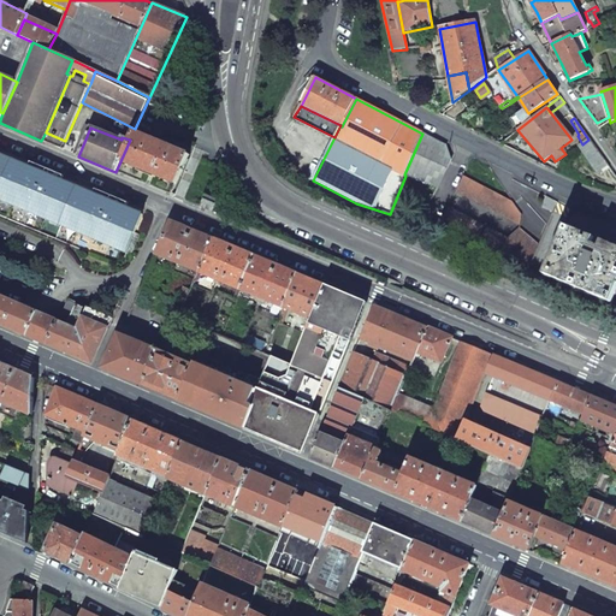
[(153,175),(177,184),(182,172),(187,161),(189,157),(134,132),(130,140),(120,161),(153,175)]
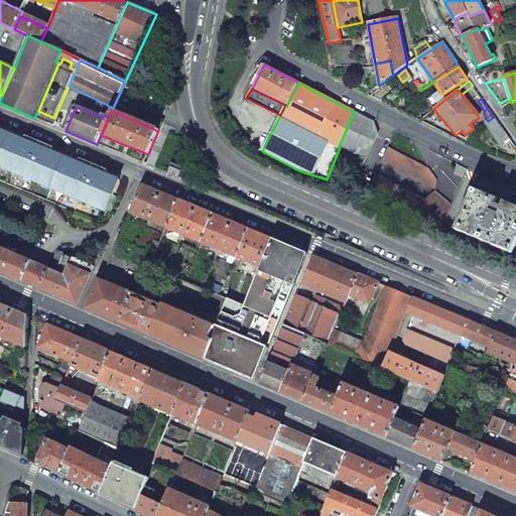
[(374,122),(354,112),(339,146),(340,147),(367,158),(378,133),(374,122)]
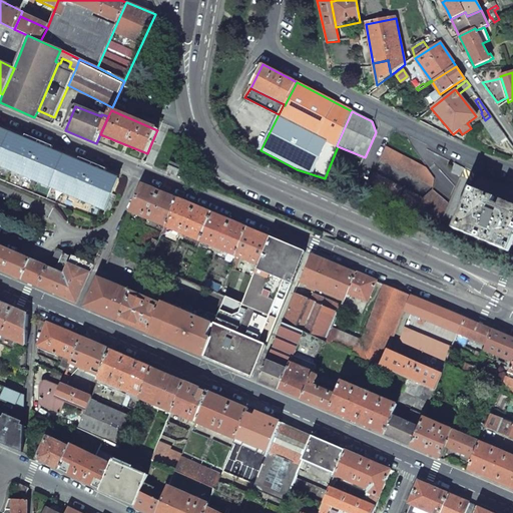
[(506,139),(490,116),(485,120),(482,121),(491,133),(499,145),(506,139)]
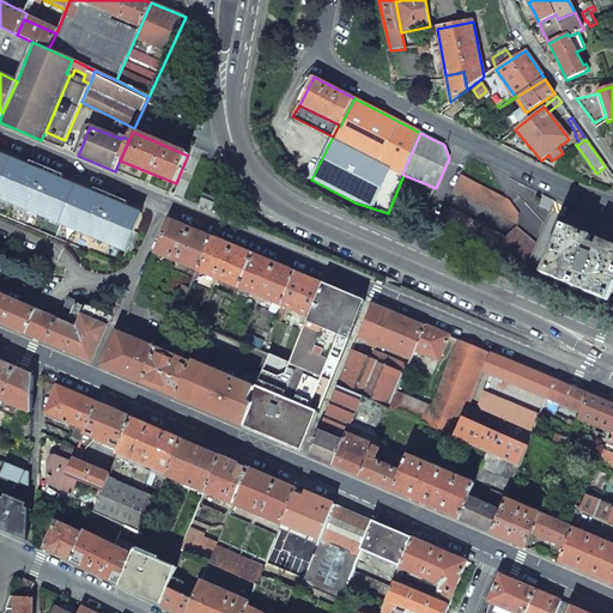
[(0,189),(13,159),(0,153),(0,189)]
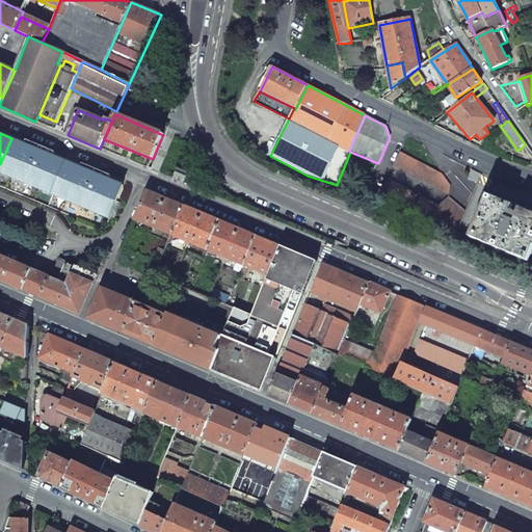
[(25,144),(11,138),(0,164),(0,186),(48,206),(67,161),(53,156),(55,152),(41,145),(27,140),(25,144)]
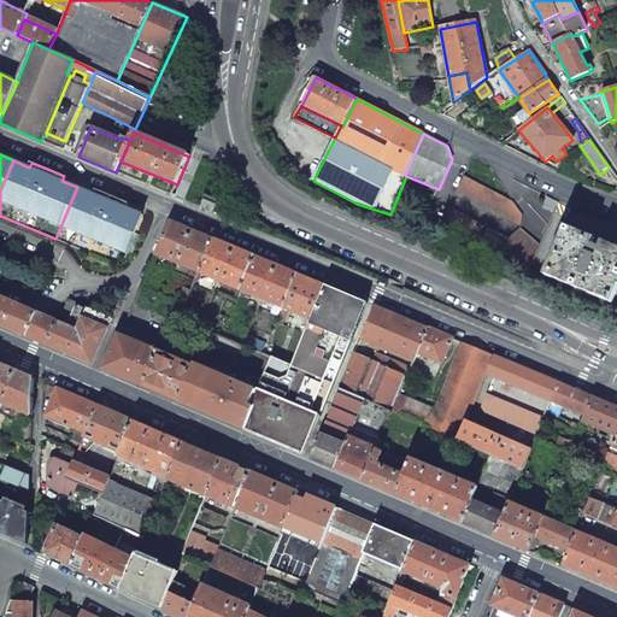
[(512,204),(472,181),(464,177),(457,192),(521,227),(522,228),(523,216),(512,204)]
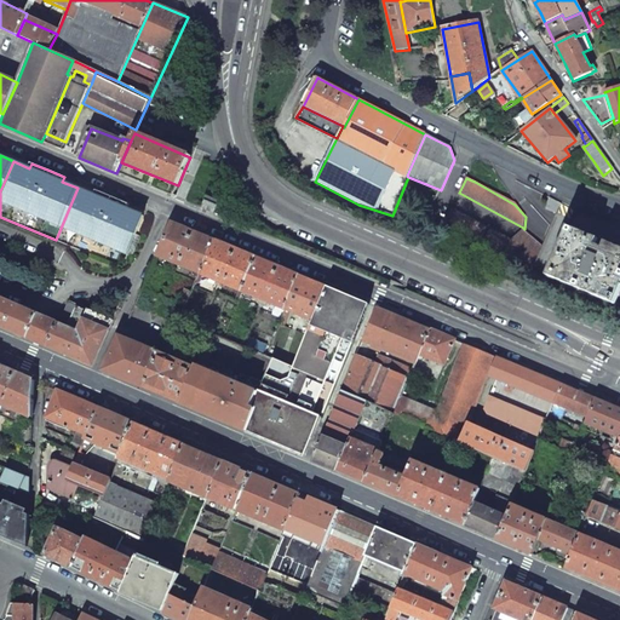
[(95,195),(78,188),(56,240),(122,268),(128,253),(133,254),(141,237),(136,235),(144,216),(127,210),(130,205),(113,197),(97,190),(95,195)]
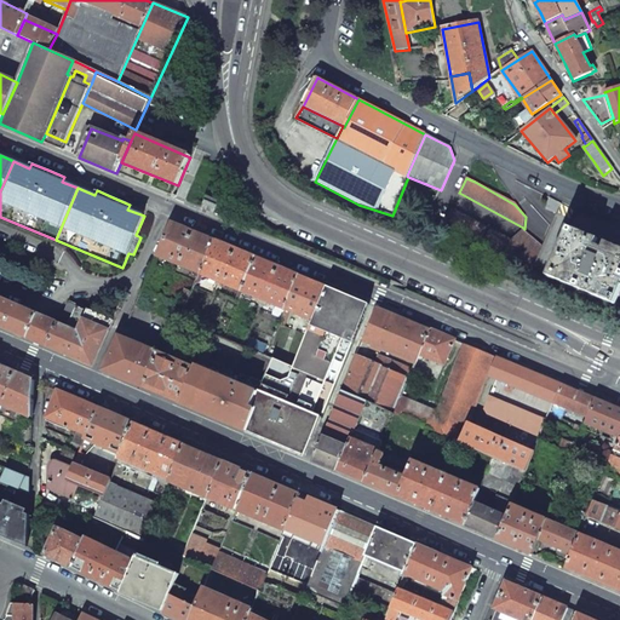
[(208,197),(204,210),(216,214),(222,202),(208,197)]
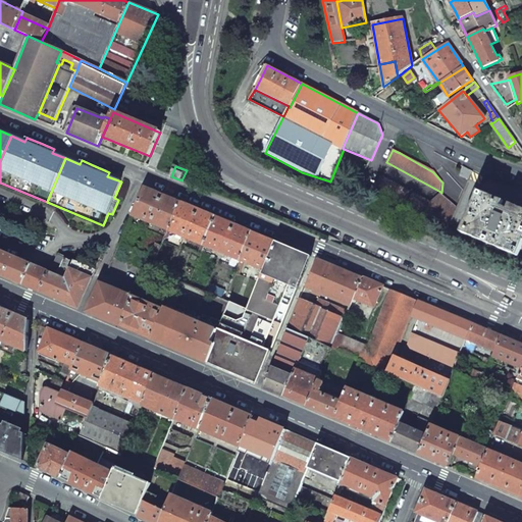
[(460,175),(469,178),(472,171),(463,166),(460,175)]
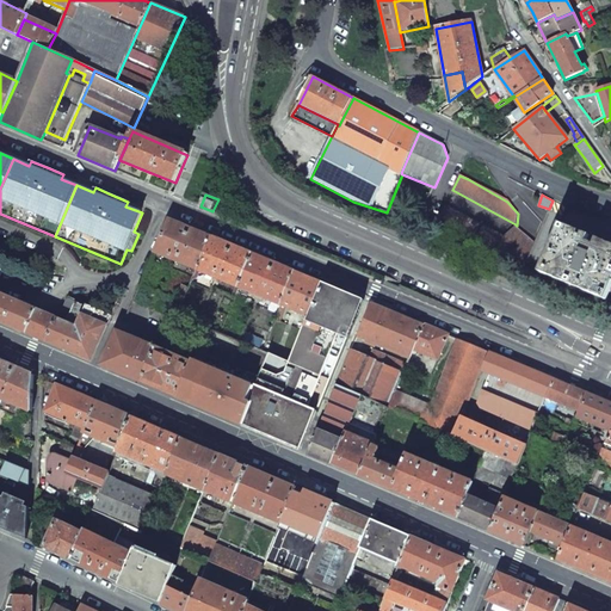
[(549,209),(535,244),(525,267),(524,269),(539,273),(560,223),(566,208),(553,201),(549,209)]
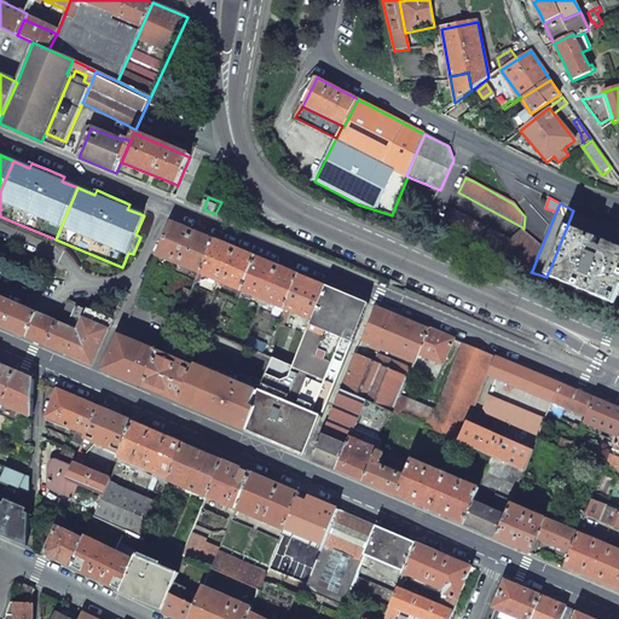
[(445,224),(479,243),(487,229),(451,209),(445,224)]
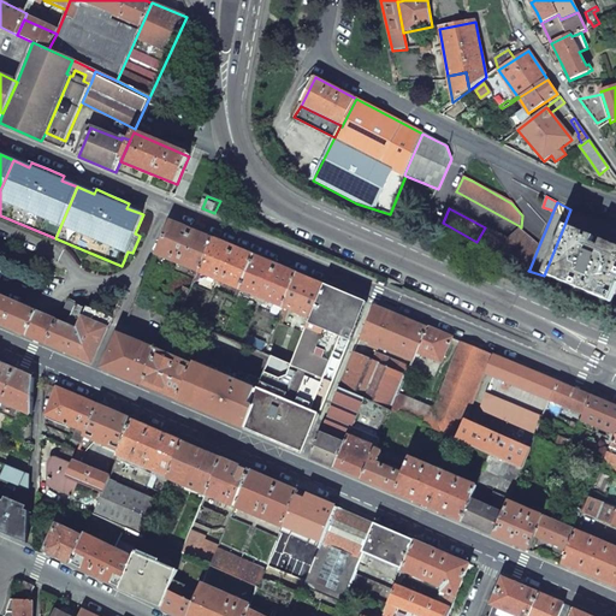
[(193,230),(172,220),(157,255),(199,273),(213,238),(193,230)]
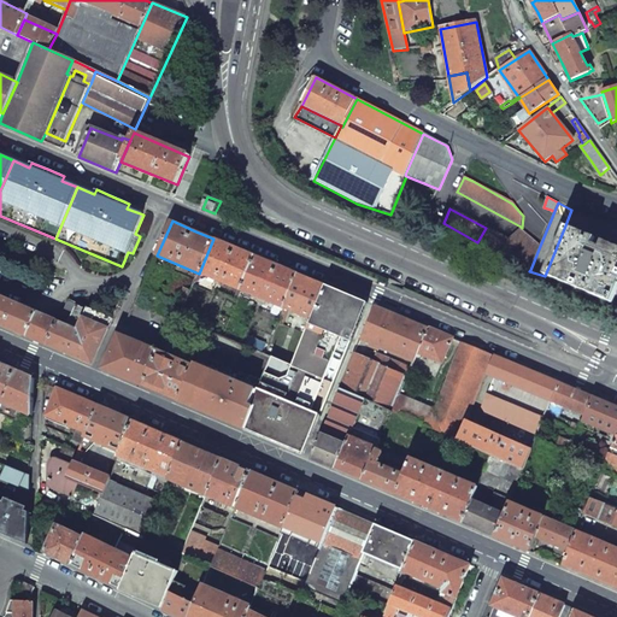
[(595,238),(565,225),(545,276),(611,304),(616,291),(616,246),(603,241),(600,247),(592,245),(595,238)]
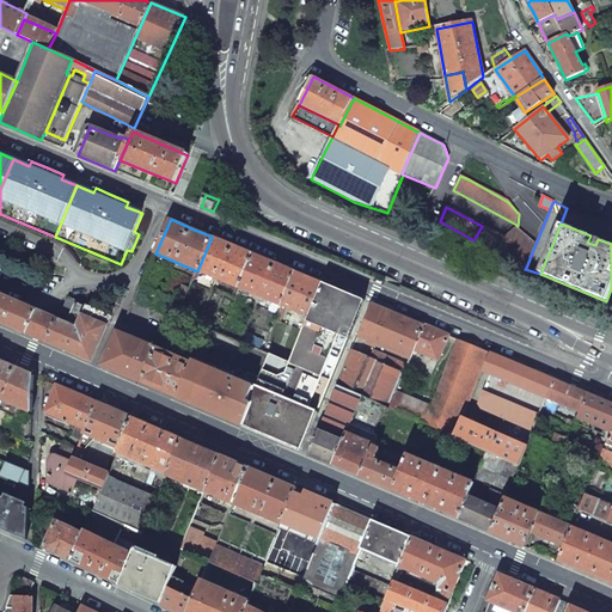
[(505,239),(497,236),(484,227),(476,242),(525,269),(526,268),(536,244),(518,227),(516,227),(505,239)]
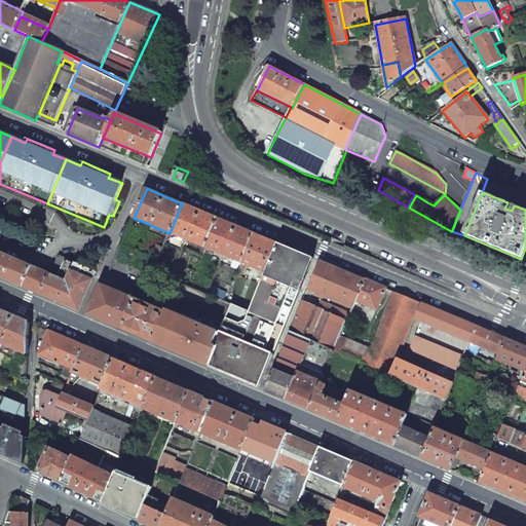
[(200,211),(182,203),(170,233),(207,249),(218,218),(200,211)]
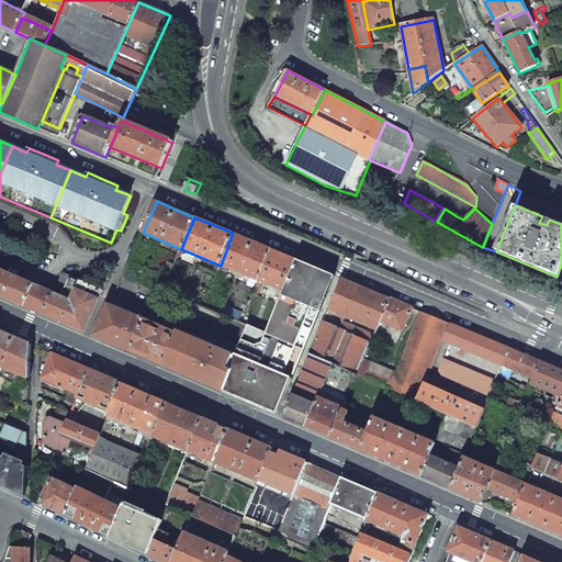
[(253,242),(233,233),(221,266),(258,281),(271,249),(253,242)]
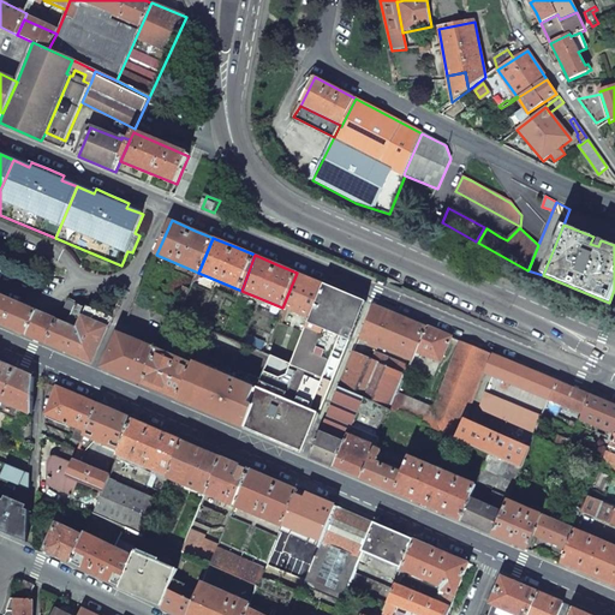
[(311,279),(297,273),(282,308),(311,320),(326,285),(311,279)]
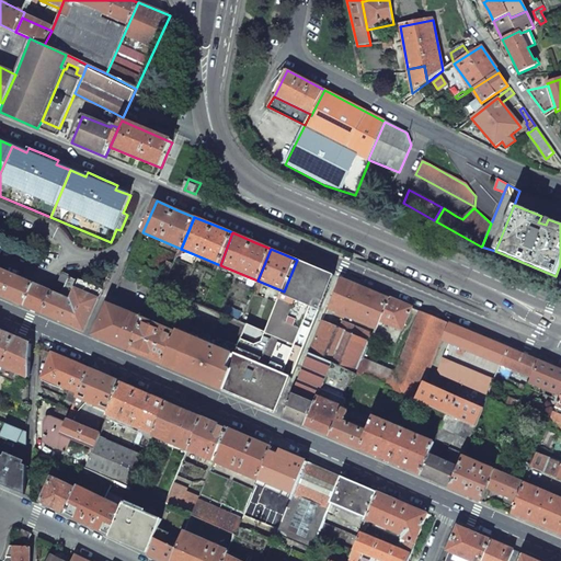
[(235,355),(229,368),(232,369),(224,391),(250,402),(277,413),(335,275),(304,262),(297,260),(284,292),(266,333),(248,325),(238,346),(235,355)]
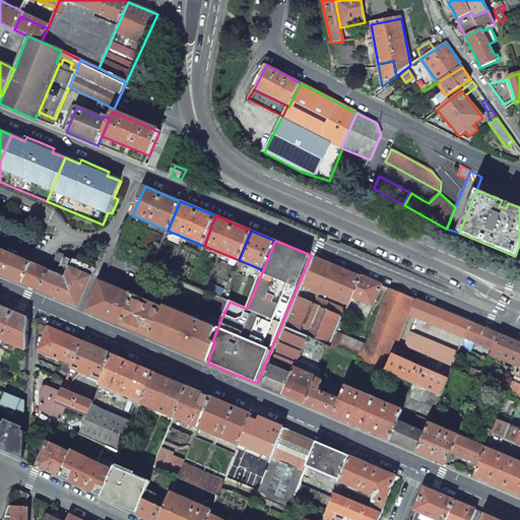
[(161,245),(154,243),(150,254),(156,257),(161,245)]
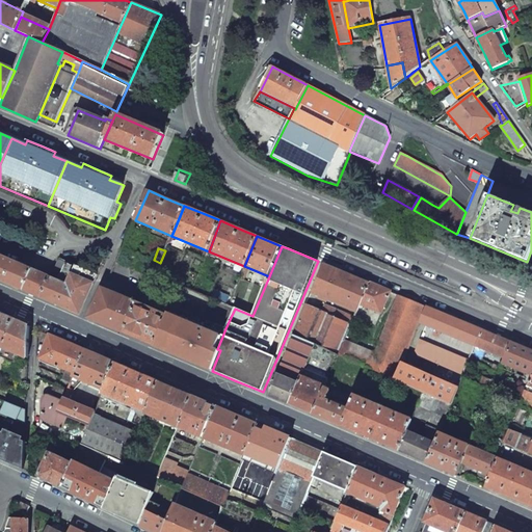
[(31,270),(0,257),(0,280),(3,282),(23,290),(31,270)]
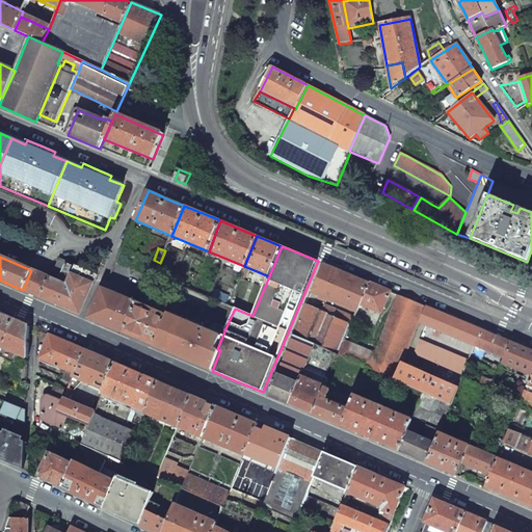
[(79,314),(98,275),(59,259),(51,278),(49,277),(41,297),(57,304),(79,314)]
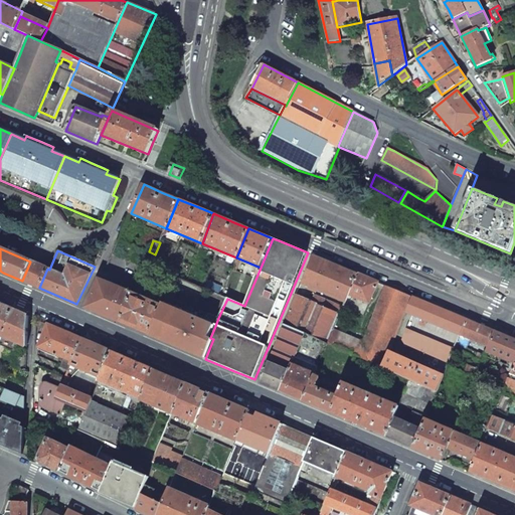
[(333,264),(314,255),(302,284),(346,302),(348,298),(349,295),(357,274),(333,264)]
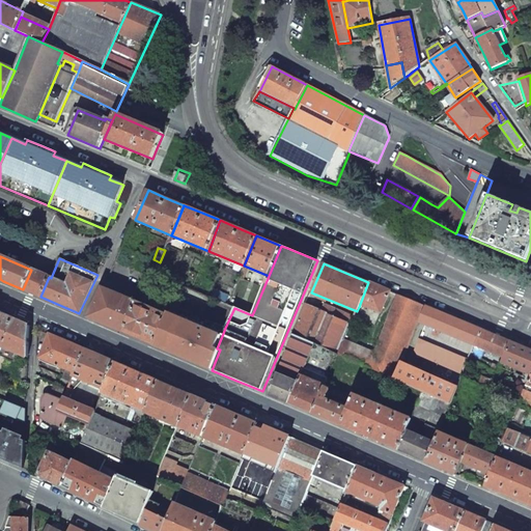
[(40,297),(49,277),(31,270),(23,289),(26,290),(40,297)]
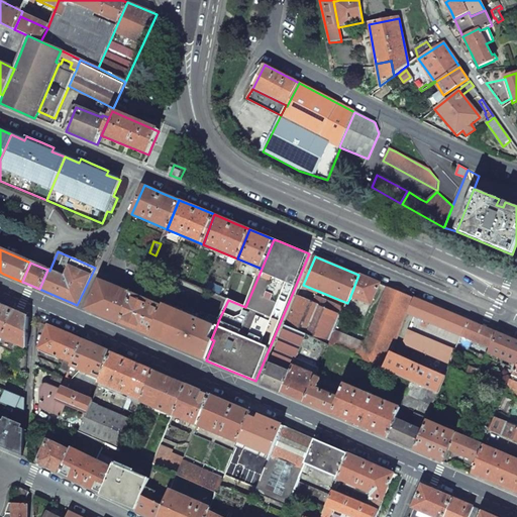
[(180,273),(172,270),(169,276),(178,279),(180,273)]
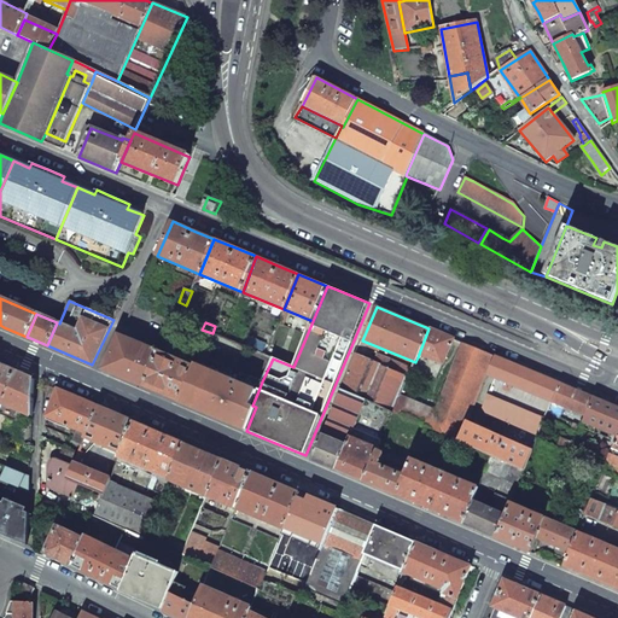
[(449,337),(429,328),(419,354),(443,363),(454,339),(449,337)]
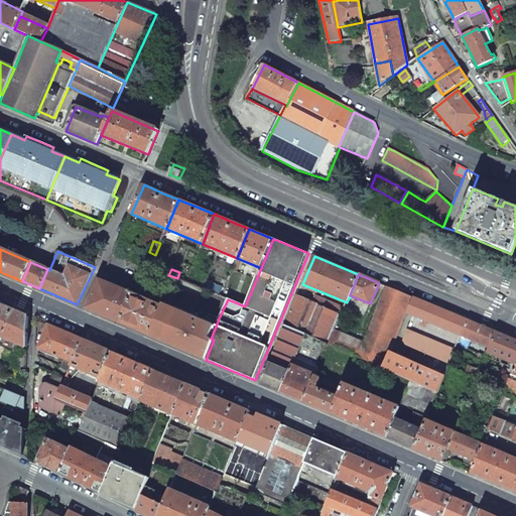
[(132,294),(100,280),(86,308),(104,316),(121,324),(132,294)]
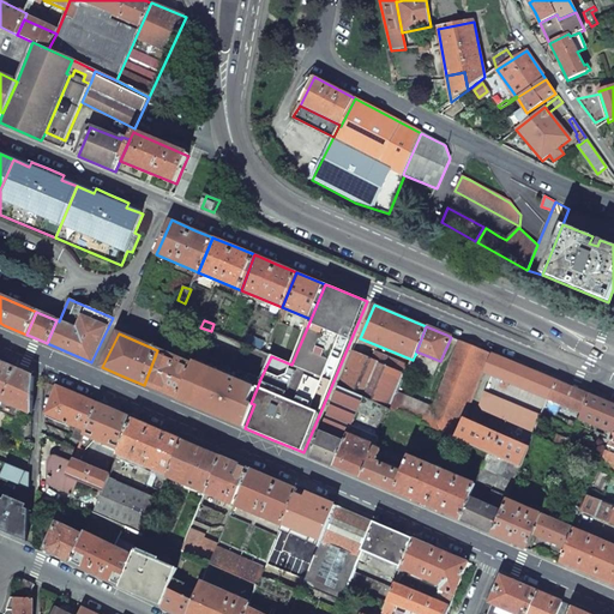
[(264,343),(247,336),(244,345),(260,353),(264,343)]
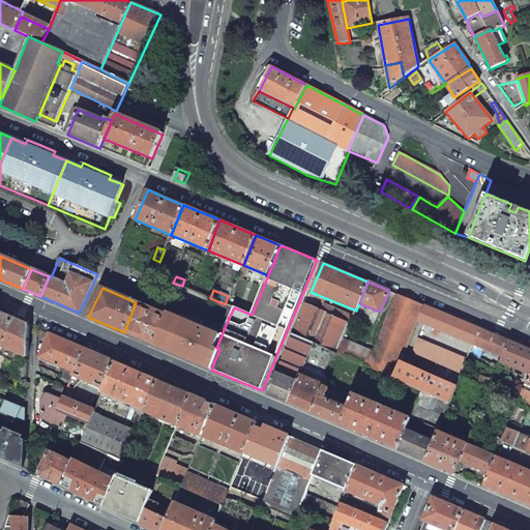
[(399,295),(374,354),(400,364),(402,361),(418,321),(424,305),(399,295)]
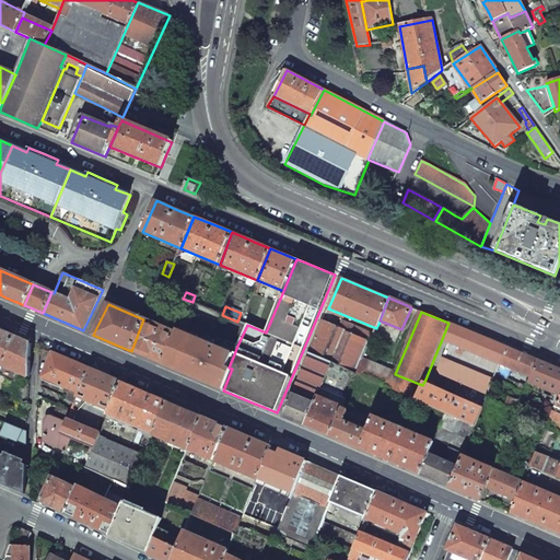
[(175,333),(143,319),(131,351),(147,358),(162,364),(175,333)]
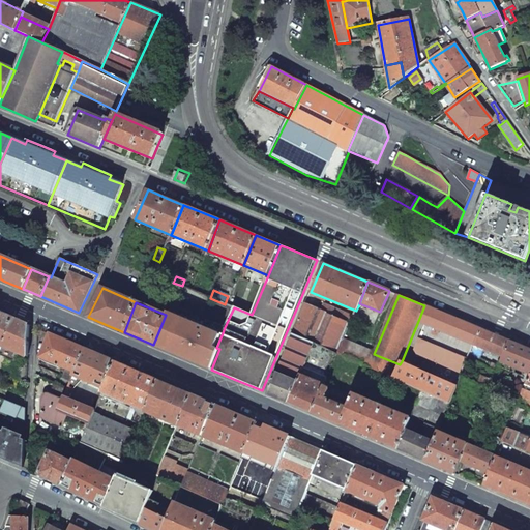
[(320,311),(304,304),(292,334),(314,344),(329,350),(337,354),(343,341),(350,324),(320,311)]
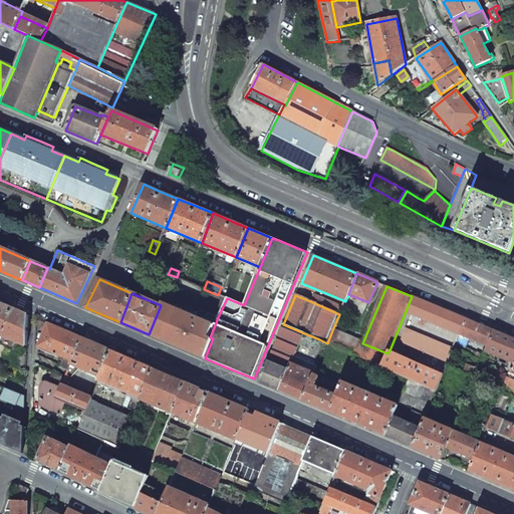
[(310,301),(339,314),(342,308),(313,295),(310,301)]
